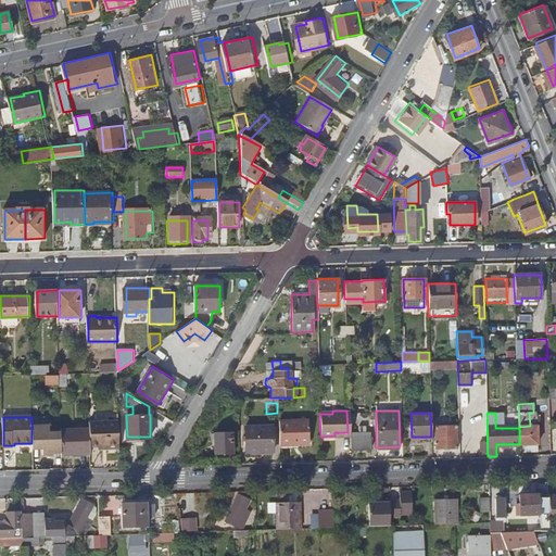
[(277,419),(278,445),(292,444),(291,441),(308,441),(307,419),(277,419)]
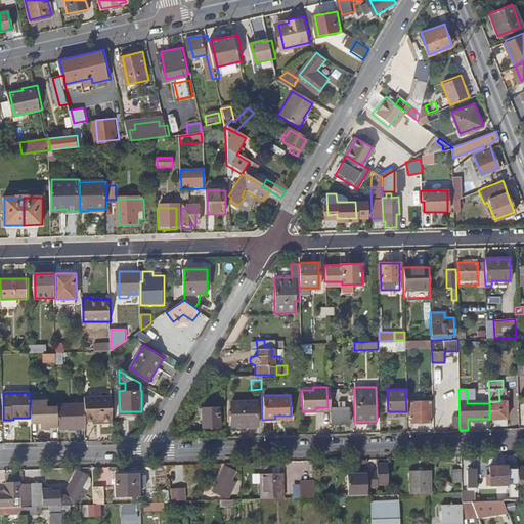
[(113,423),(113,398),(99,398),(99,396),(84,396),(85,403),(85,419),(100,419),(100,423),(113,423)]
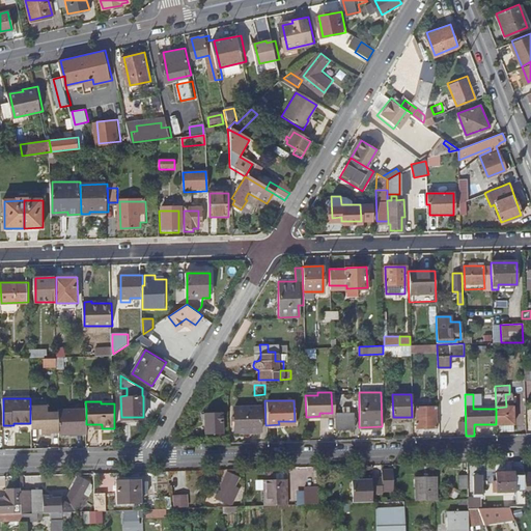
[(58,432),(58,412),(47,412),(47,406),(30,406),(30,423),(30,428),(40,427),(42,434),(51,434),(51,432),(58,432)]
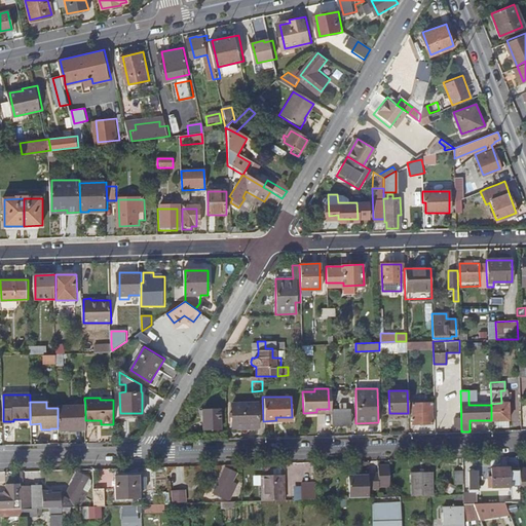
[(256,426),(255,402),(229,402),(230,426),(256,426)]
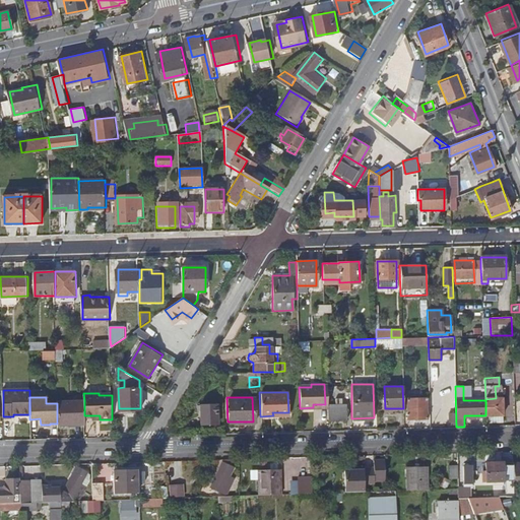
[(406,397),(406,418),(427,418),(426,397),(406,397)]
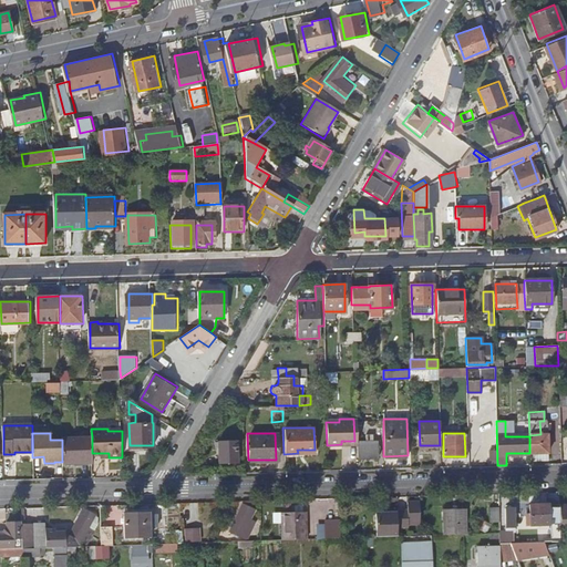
[(529,436),(529,453),(548,452),(548,434),(540,434),(529,435),(529,436)]
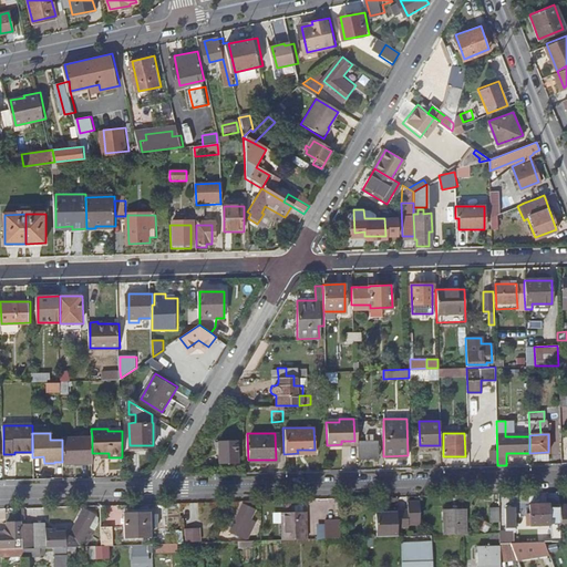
[(62,436),(62,440),(62,462),(63,462),(92,462),(92,453),(92,436),(62,436)]
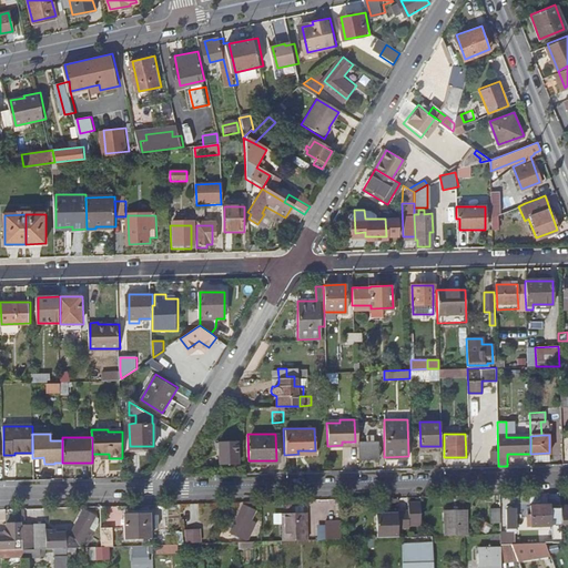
[(357,442),(357,458),(378,457),(378,442),(357,442)]
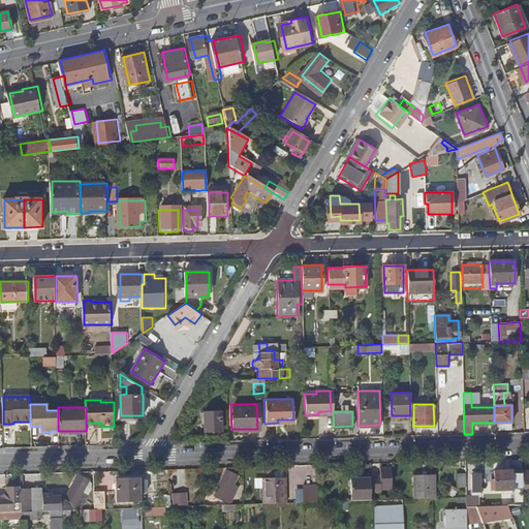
[(218,431),(218,412),(200,412),(201,431),(218,431)]
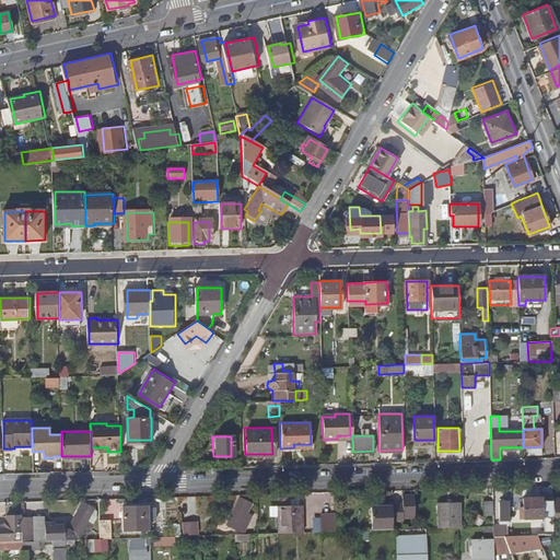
[(371,529),(393,529),(393,520),(404,520),(404,515),(416,515),(415,494),(403,494),(403,503),(391,503),(391,505),(370,505),(371,529)]
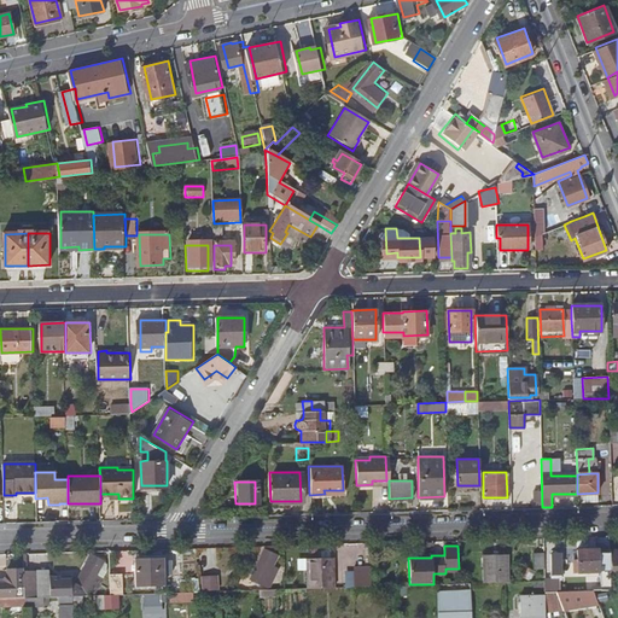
[(275,553),(264,548),(250,576),(266,586),(270,576),(266,572),(275,553)]
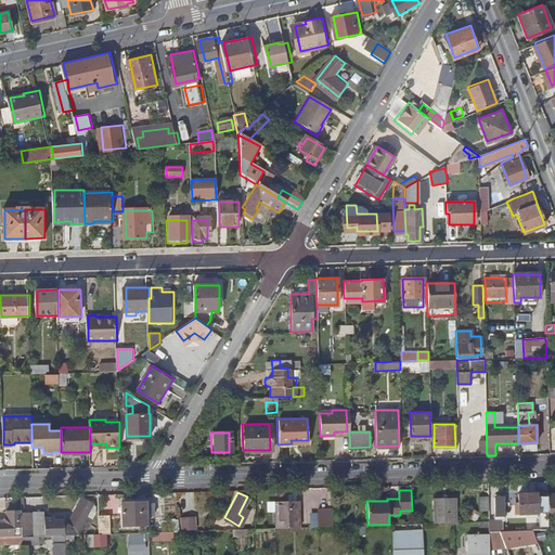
[(546,494),(546,492),(517,493),(517,500),(514,500),(515,512),(546,512),(546,494)]
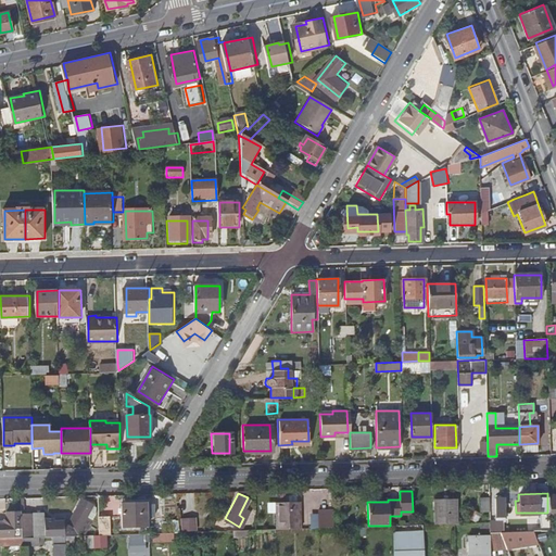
[(490,509),(489,495),(479,495),(479,509),(490,509)]
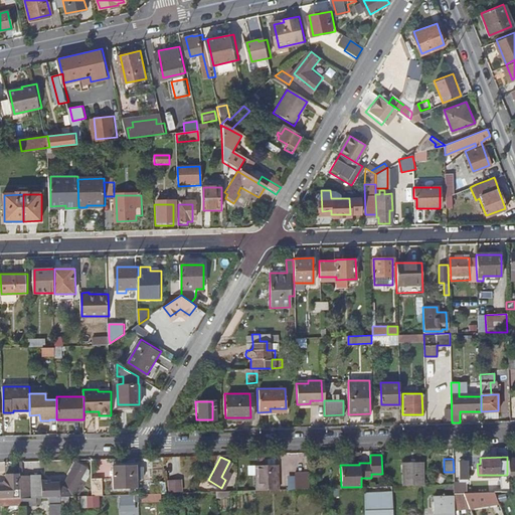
[(43,479),(43,496),(70,495),(72,491),(78,494),(83,484),(78,481),(87,465),(77,460),(65,485),(61,485),(61,481),(52,481),(52,479),(43,479)]
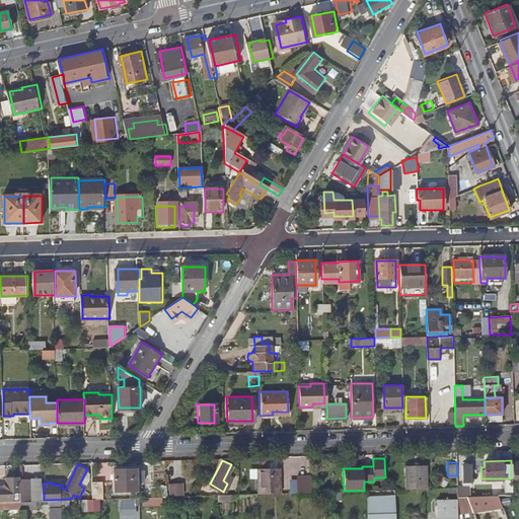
[(405,490),(424,489),(426,489),(425,464),(404,464),(405,490)]
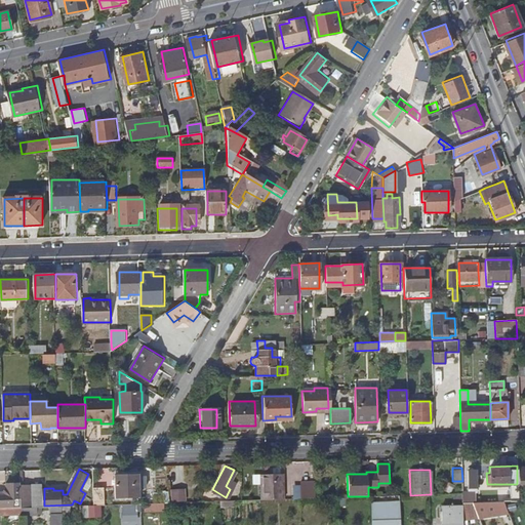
[(122,477),(117,477),(117,497),(140,496),(140,472),(122,473),(122,477)]
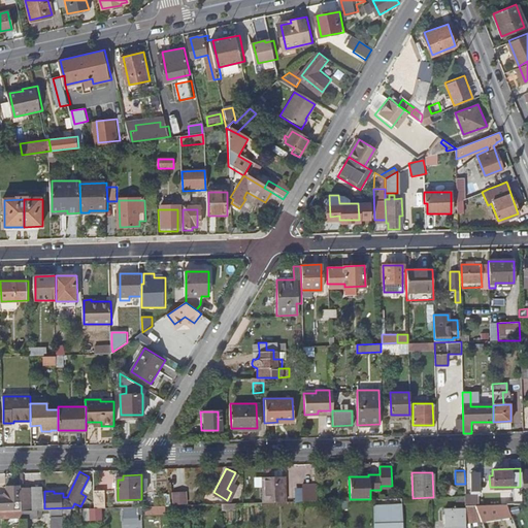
[(263,502),(286,501),(285,474),(262,475),(263,502)]
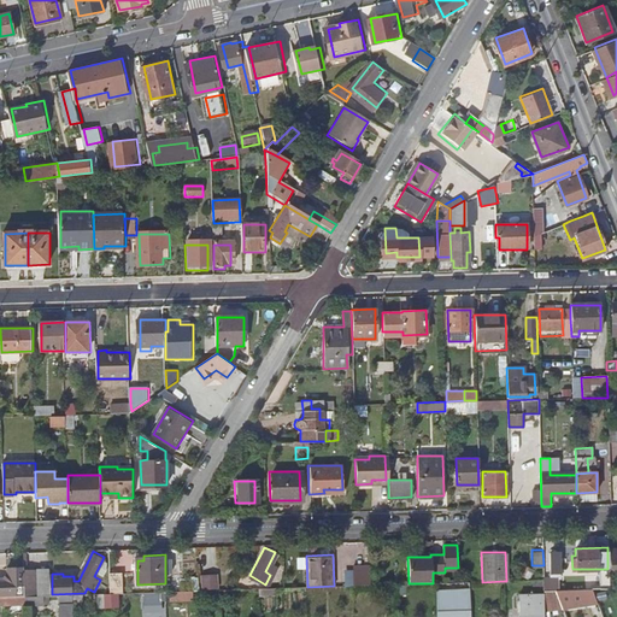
[(0,595),(25,595),(27,595),(27,587),(25,566),(9,566),(9,574),(6,579),(0,579),(0,595)]
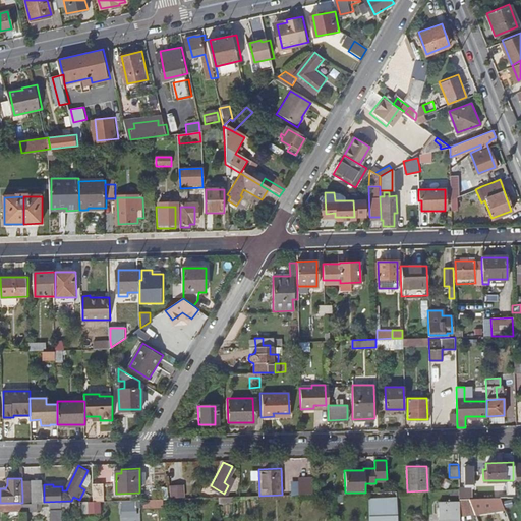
[(21,478),(22,496),(34,495),(34,478),(21,478)]
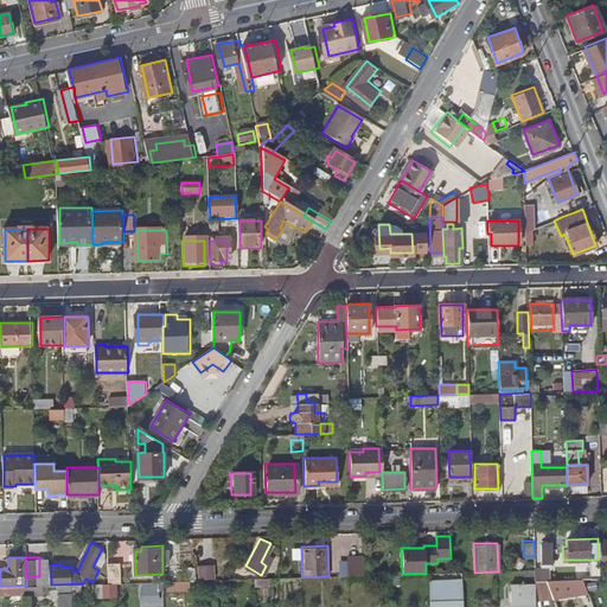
[(350,576),(364,575),(364,560),(350,560),(350,576)]
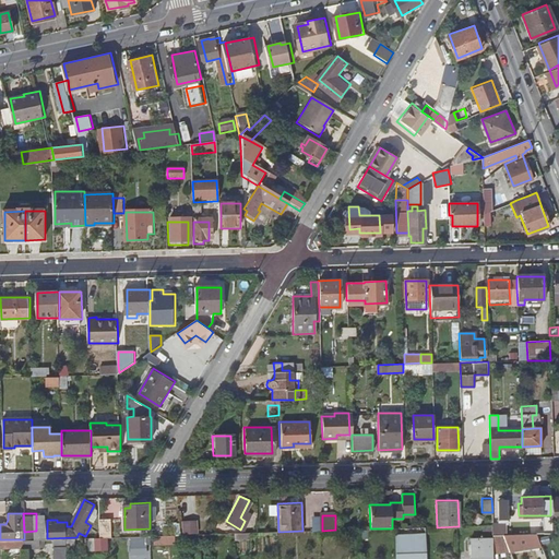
[(90,537),(90,549),(110,549),(109,520),(100,520),(100,537),(90,537)]
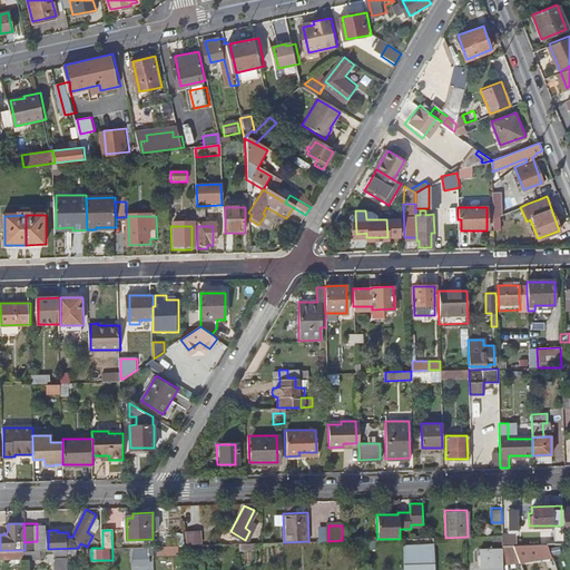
[(187,543),(203,542),(202,530),(186,530),(187,543)]
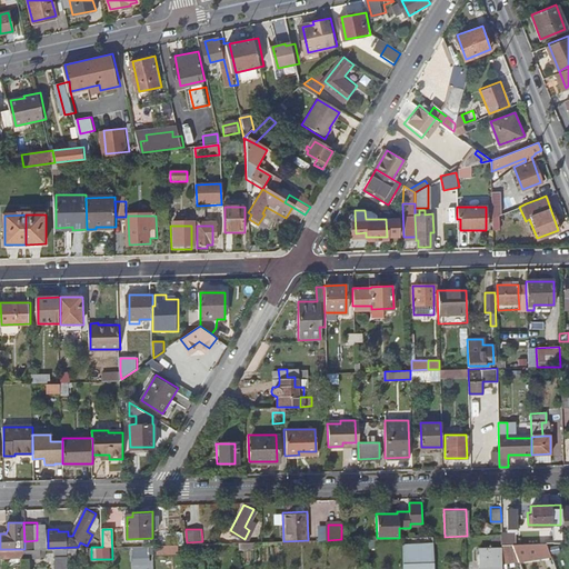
[(432,568),(432,537),(422,537),(402,538),(402,568),(432,568)]
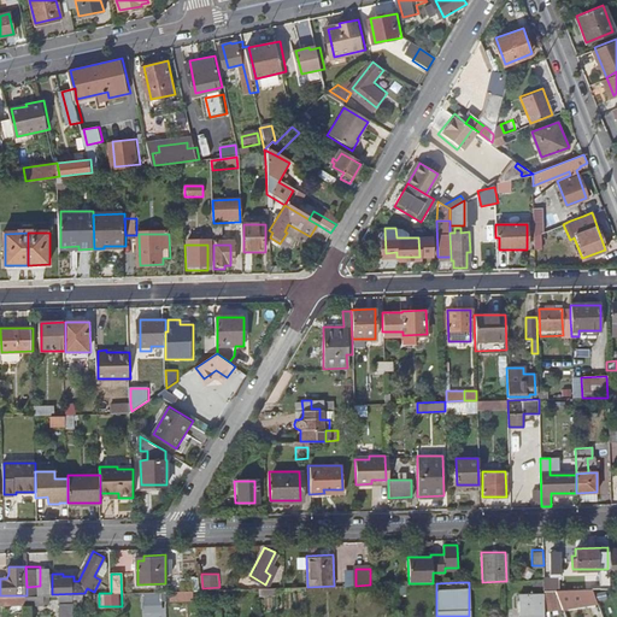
[(163,610),(160,592),(142,593),(145,611),(163,610)]
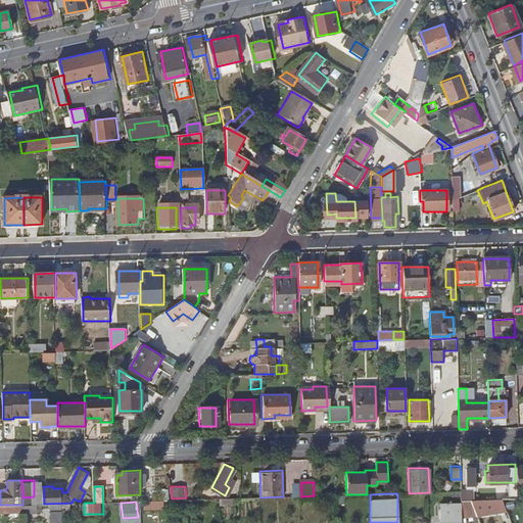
[(476,516),(470,502),(461,502),(461,504),(461,520),(476,516)]
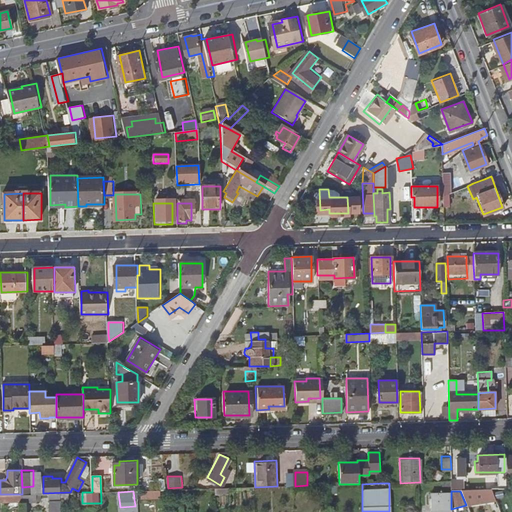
[(118,511),(137,511),(137,492),(135,492),(135,507),(119,508),(118,511)]
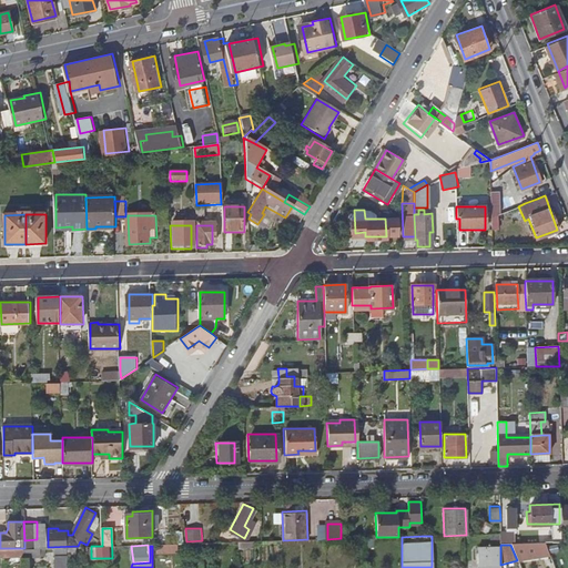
[(500,567),(500,565),(500,547),(478,547),(478,566),(489,566),(489,567),(500,567)]
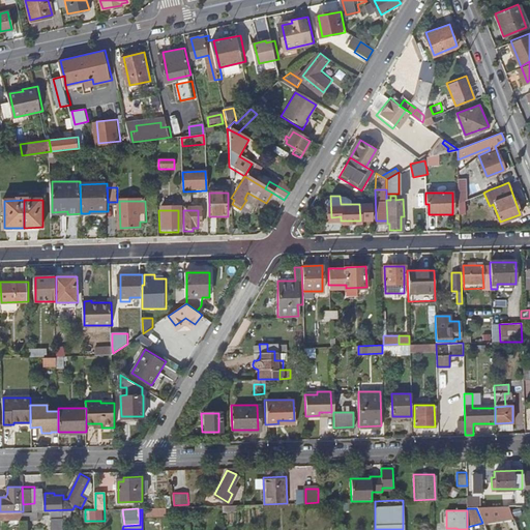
[(61,529),(61,517),(51,517),(51,529),(61,529)]
